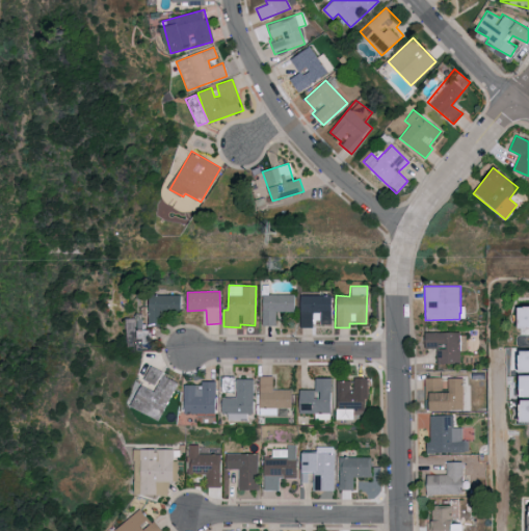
[(162,326),(161,311),(183,310),(182,294),(149,295),(150,326),(162,326)]
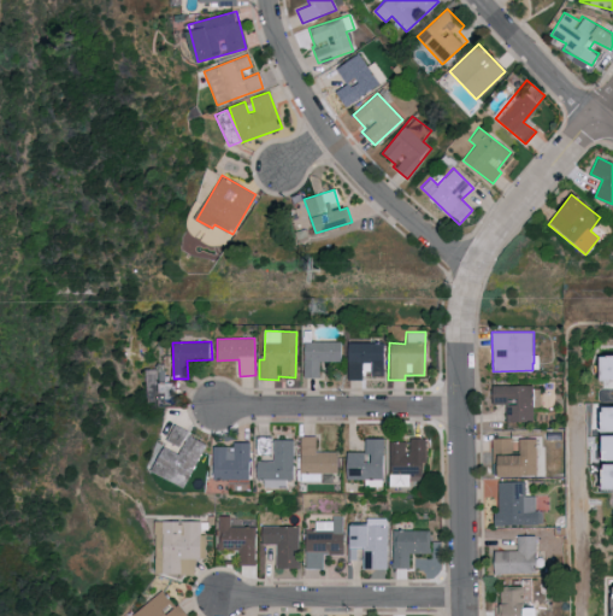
[(304,341),(304,377),(319,377),(319,362),(341,362),(340,341),(304,341)]
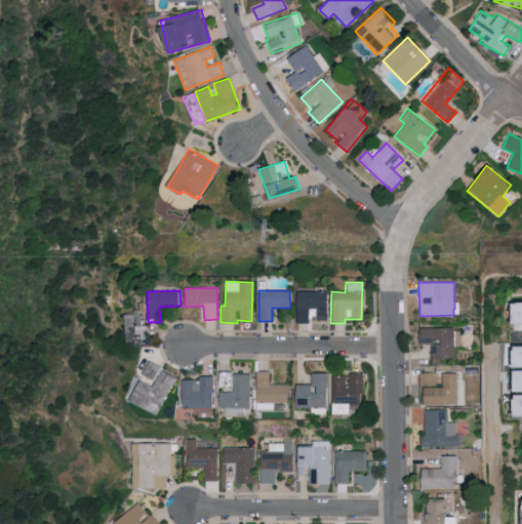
[(325,291),(294,291),(295,323),(308,323),(308,319),(325,319),(325,291)]
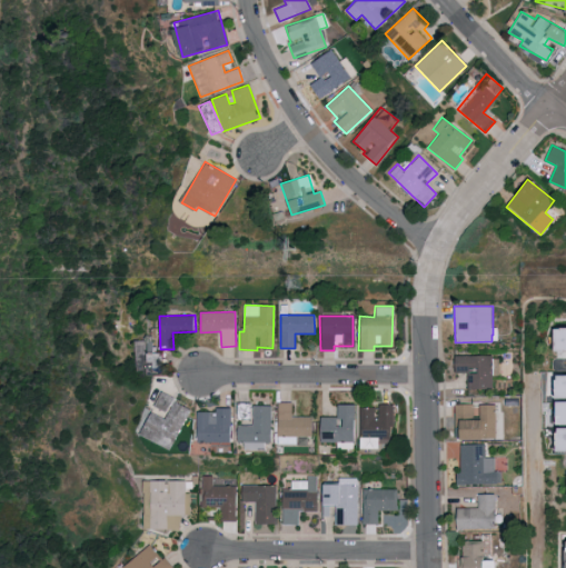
[(136,370),(148,369),(147,354),(155,354),(154,340),(135,341),(136,370)]
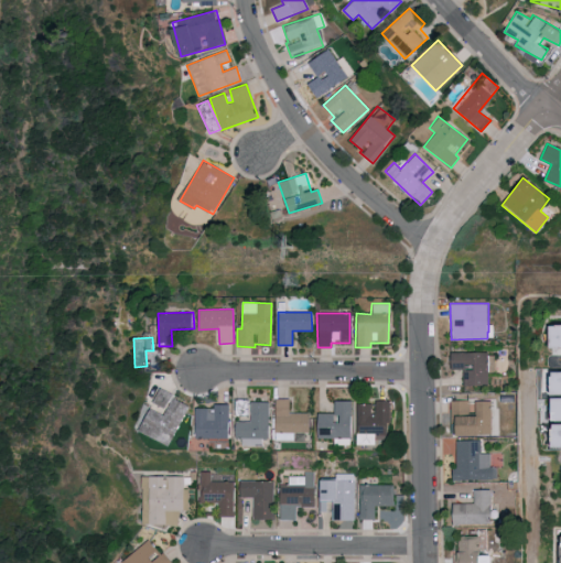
[(451,354),(451,370),(463,369),(463,386),(488,386),(488,372),(494,372),(494,353),(451,354)]
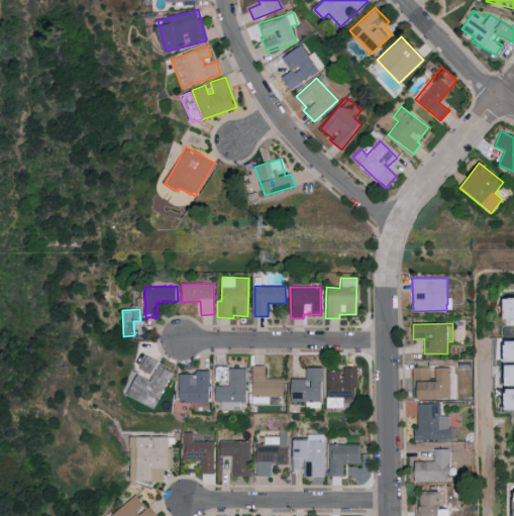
[(173,369),(146,357),(141,370),(152,375),(150,380),(137,375),(128,396),(157,408),(173,369)]
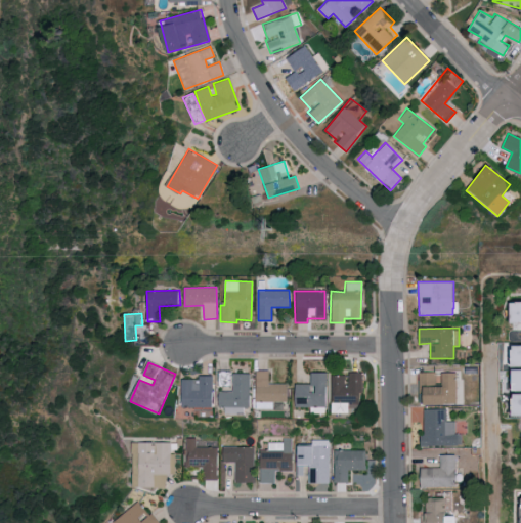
[(271,409),(271,401),(287,401),(287,383),(268,383),(268,371),(255,369),(254,408),(271,409)]
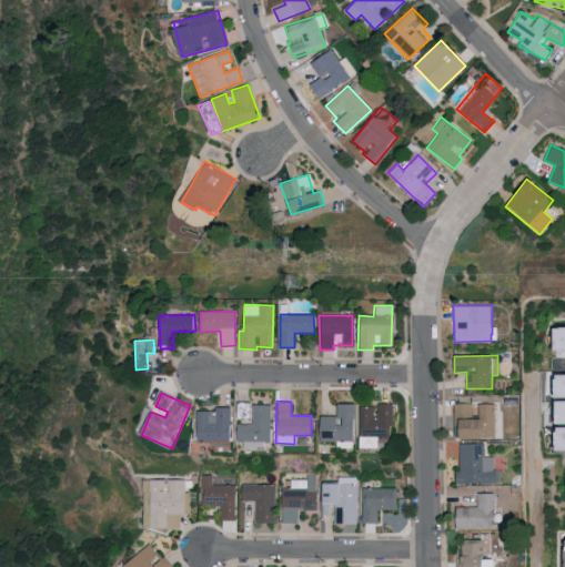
[(235,418),(250,418),(251,403),(235,402),(235,418)]
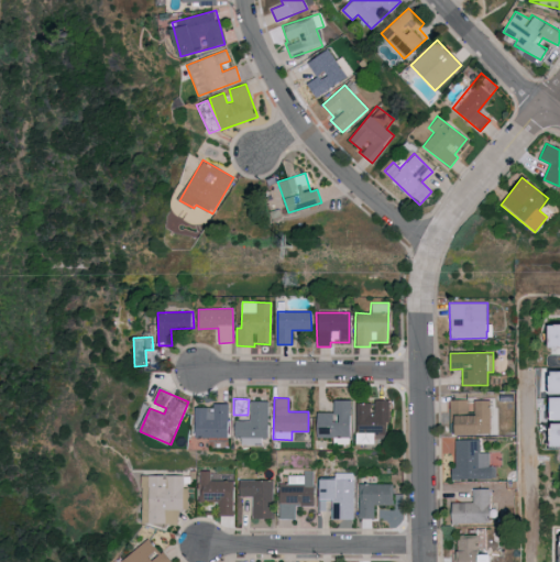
[(333,437),(333,444),(352,443),(351,399),(333,400),(333,411),(317,412),(318,438),(333,437)]
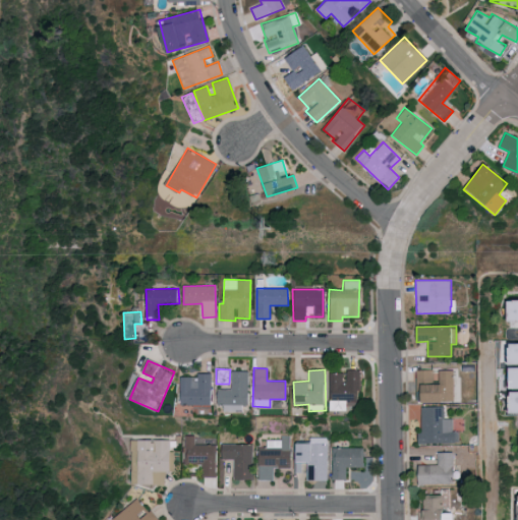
[(359,369),(344,369),(344,372),(329,372),(330,411),(348,410),(348,405),(360,405),(359,369)]
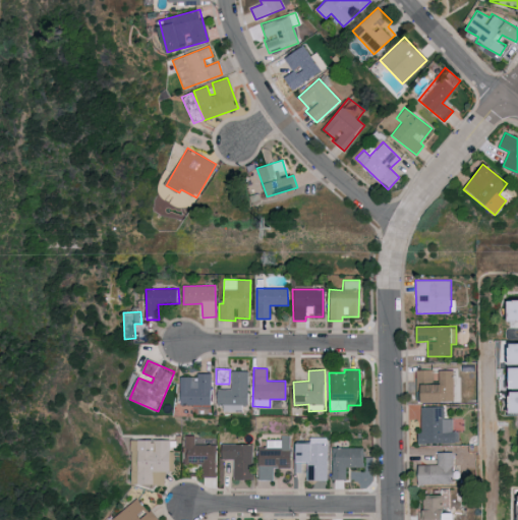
[(434,369),(416,370),(416,402),(458,402),(458,392),(454,392),(454,370),(439,370),(439,384),(434,384),(434,369)]
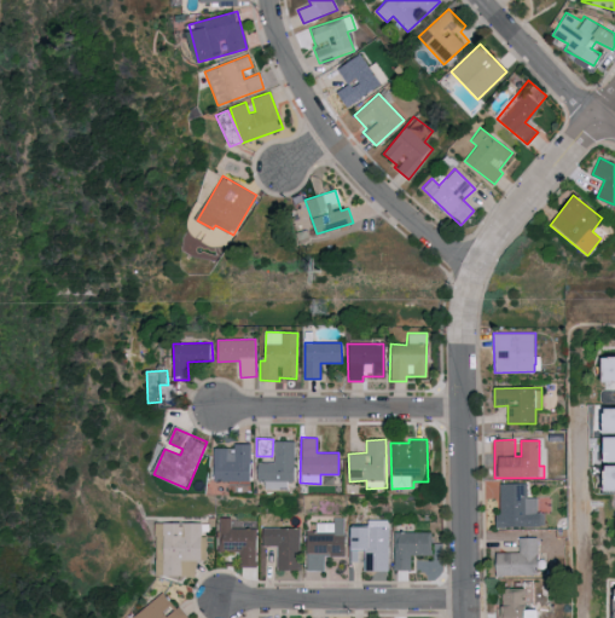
[(264,489),(293,490),(294,440),(273,440),(273,462),(257,462),(256,480),(264,480),(264,489)]
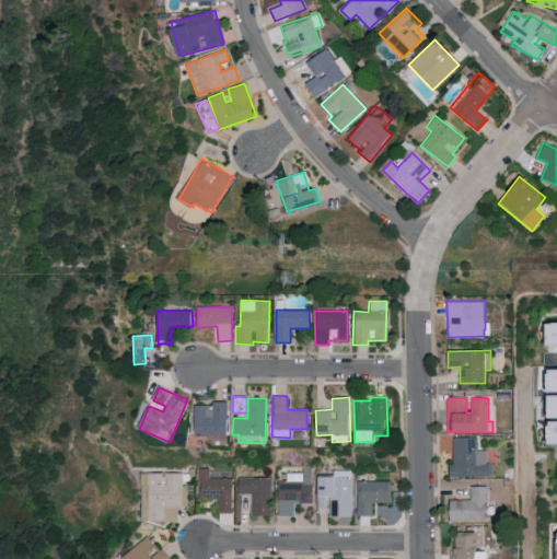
[(227,404),(194,403),(193,434),(227,435),(227,404)]
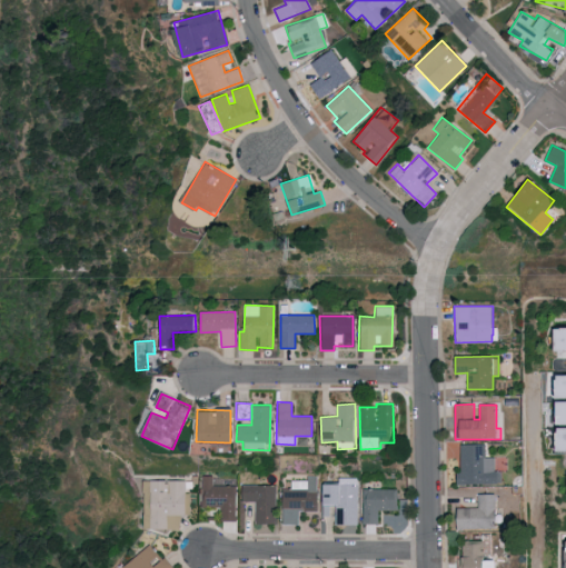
[(484,444),(458,445),(458,486),(502,485),(502,471),(494,471),(493,457),(485,458),(484,444)]
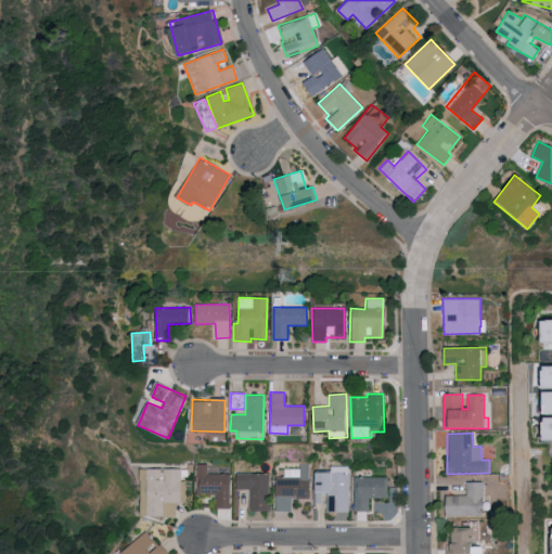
[(230,474),(206,474),(206,464),(194,464),(194,494),(215,494),(215,507),(229,509),(230,474)]
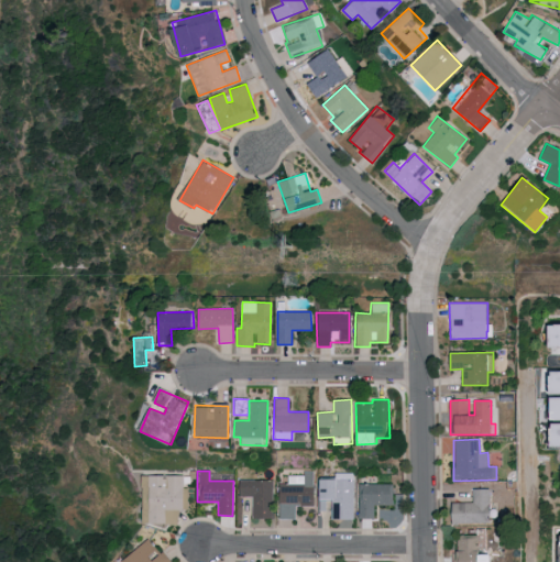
[(295,519),(295,504),(313,504),(313,471),(303,471),(303,475),(286,475),(286,484),(277,484),(278,519),(295,519)]
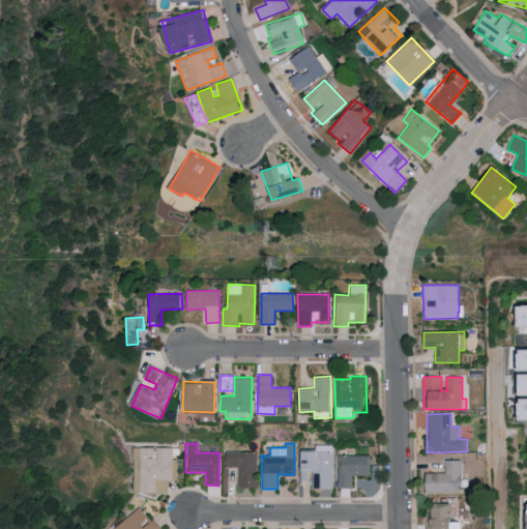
[(331,444),(314,445),(314,450),(299,450),(300,480),(310,480),(310,489),(332,489),(331,444)]
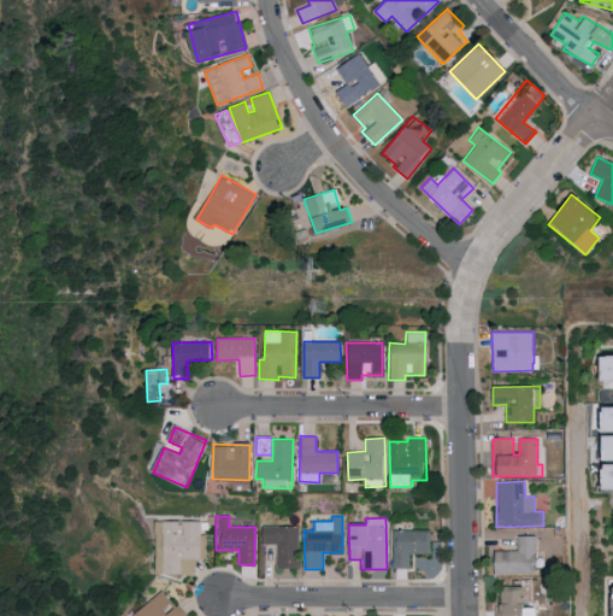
[(200,521),(157,521),(157,574),(181,574),(182,558),(200,558),(200,521)]
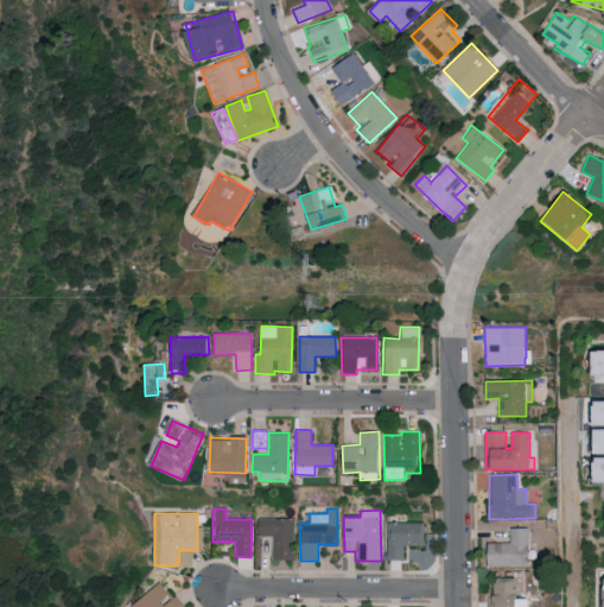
[(293,560),(292,518),(256,519),(258,537),(271,536),(271,561),(293,560)]
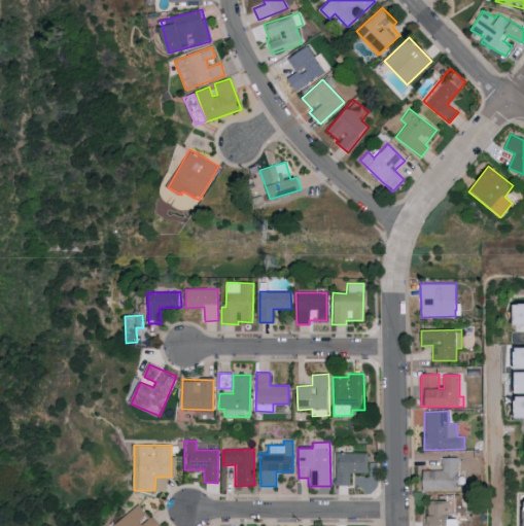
[(351,472),(367,472),(367,453),(335,452),(334,485),(350,486),(351,472)]
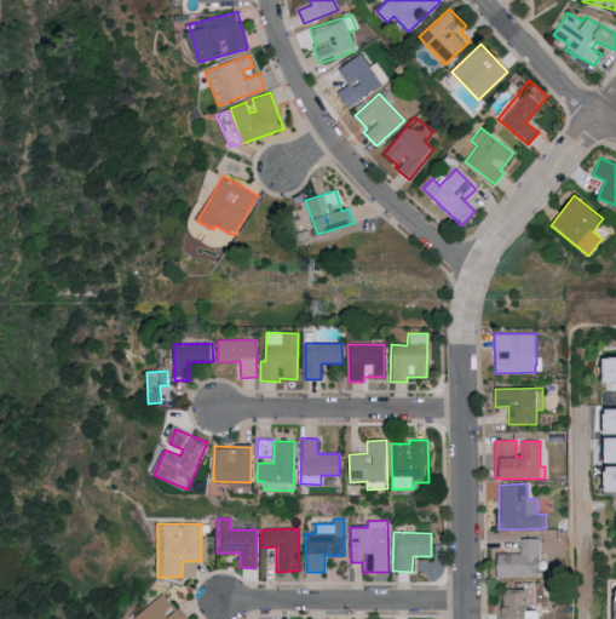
[(498,554),(499,577),(540,575),(539,538),(519,538),(519,554),(498,554)]
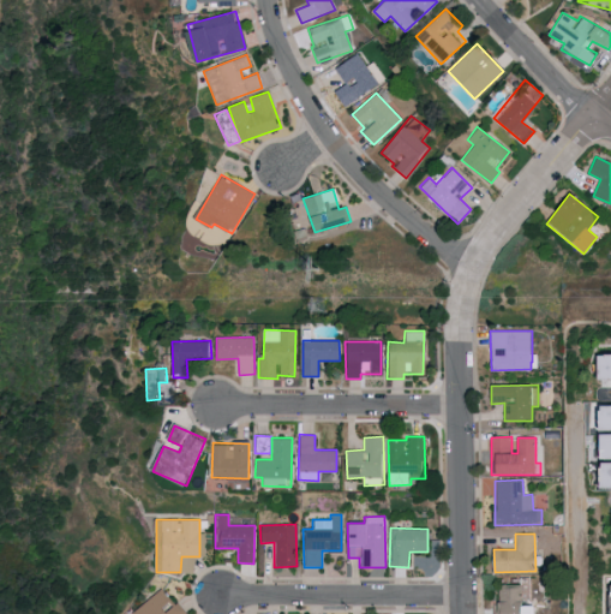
[(196,558),(183,558),(183,573),(196,573),(196,558)]
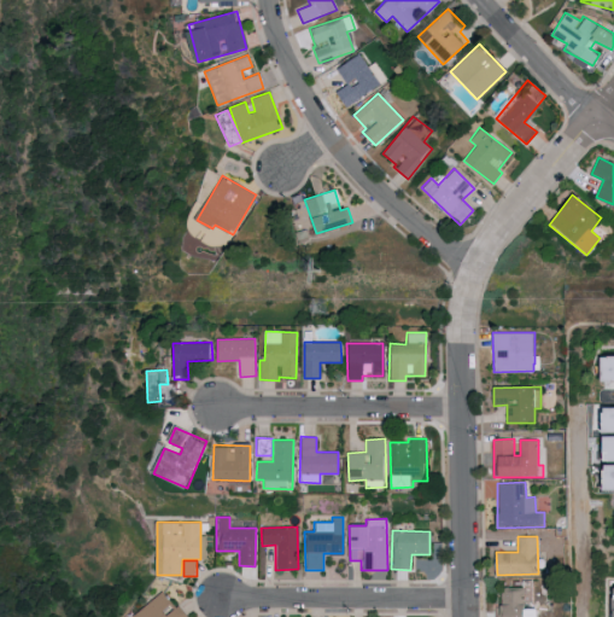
[(538,616),(539,609),(525,609),(525,589),(501,589),(502,605),(495,605),(495,616),(538,616)]
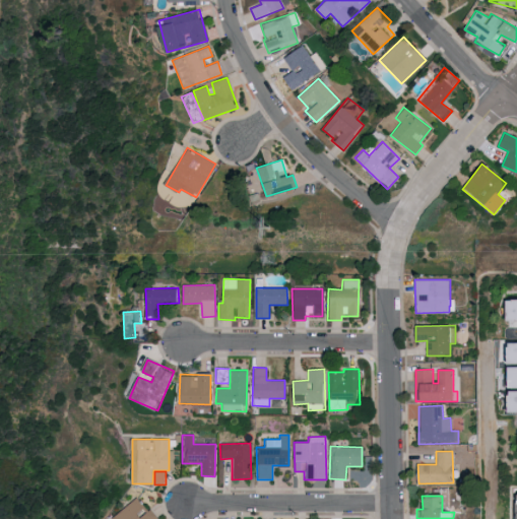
[(113,516),(114,518),(153,518),(140,498),(113,516)]
